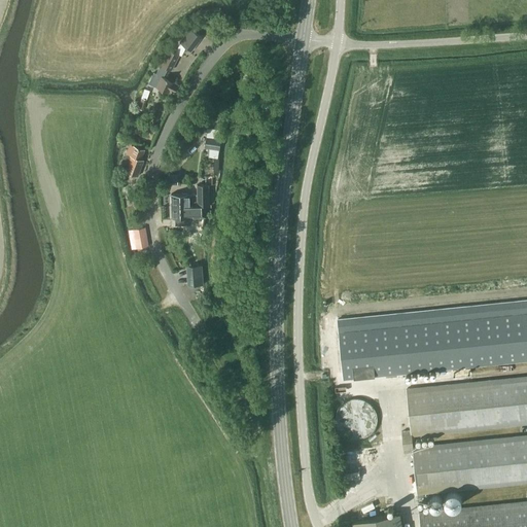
[(191,51),(202,37),(189,28),(179,42),(191,51)]
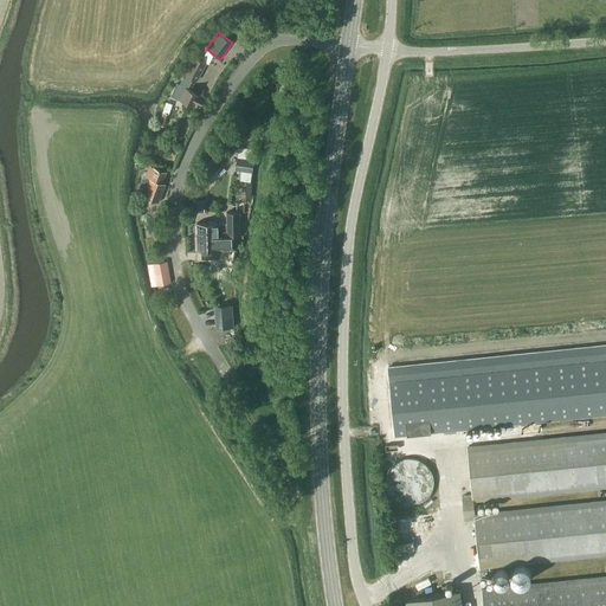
[(204,100),(205,97),(188,89),(193,79),(198,82),(207,63),(204,60),(194,56),(180,84),(176,83),(171,96),(179,101),(179,100),(194,107),(195,104),(200,107),(201,104),(202,104),(205,101),(204,100)]
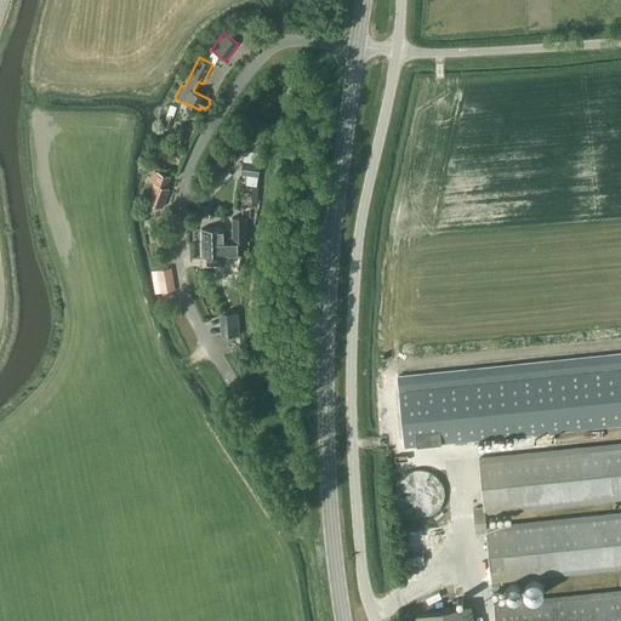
[(243,161),(241,175),(246,175),(255,176),(258,176),(260,163),(243,161)]
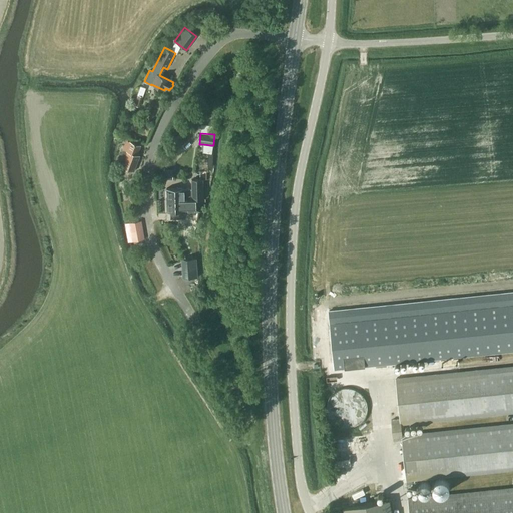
[(124,167),(126,168),(125,169),(126,171),(130,173),(132,172),(132,171),(134,171),(140,155),(137,155),(141,145),(130,141),(126,150),(123,150),(121,159),(126,160),(124,167)]
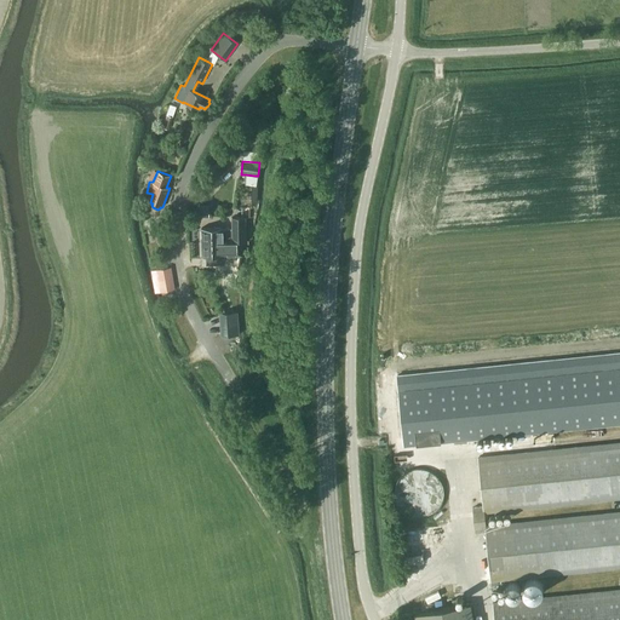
[(210,206),(199,206),(199,218),(210,218),(210,206)]
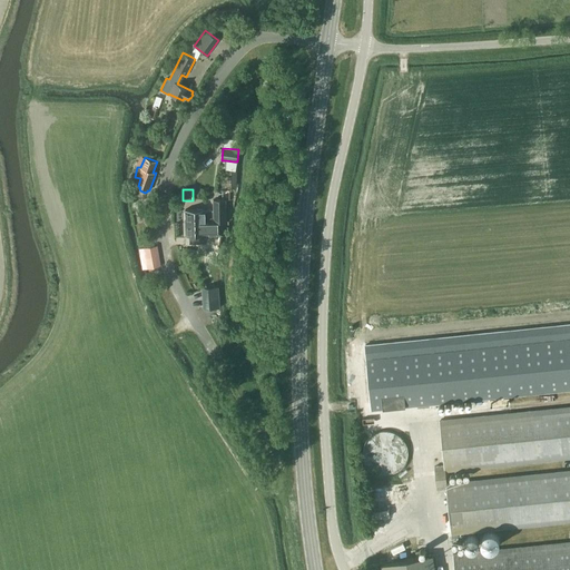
[(185,223),(214,222),(214,218),(225,218),(224,197),(214,198),(214,210),(205,210),(205,209),(185,209),(185,210),(185,223)]
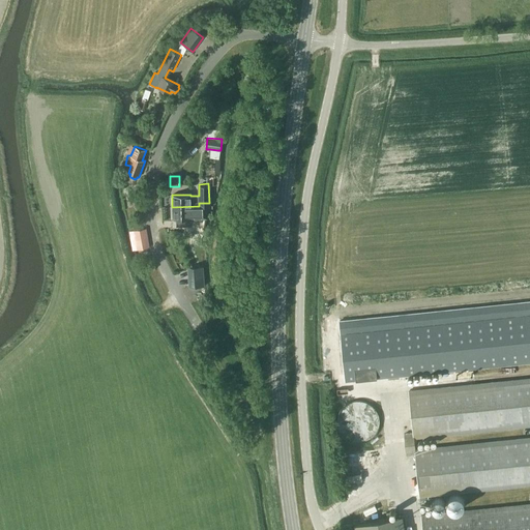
[(199,216),(199,206),(172,207),(173,218),(173,219),(192,218),(190,216),(199,216)]
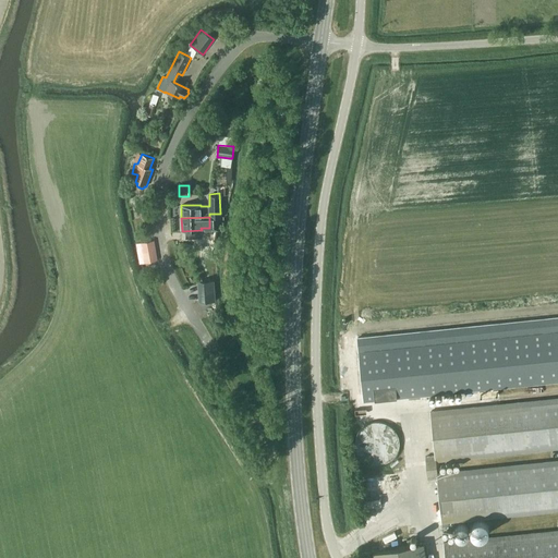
[(156,261),(152,241),(141,243),(142,246),(137,246),(140,258),(142,263),(156,261)]
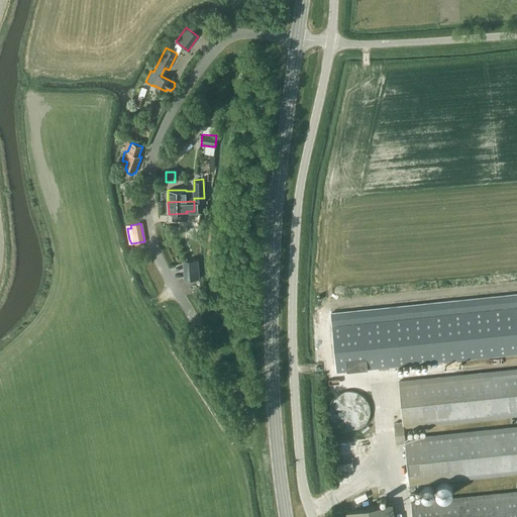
[(198,225),(186,225),(186,237),(198,237),(198,225)]
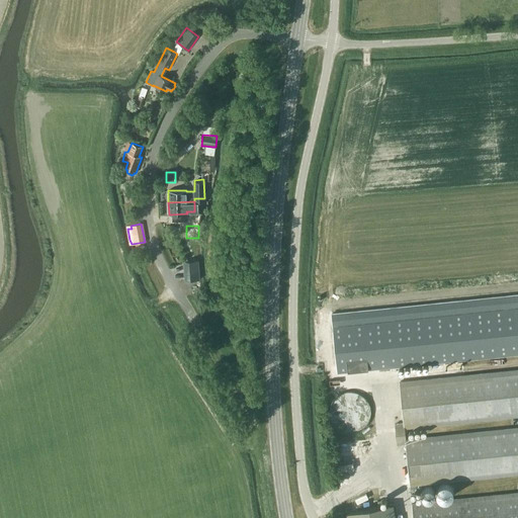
[(185,261),(186,280),(200,279),(198,260),(185,261)]
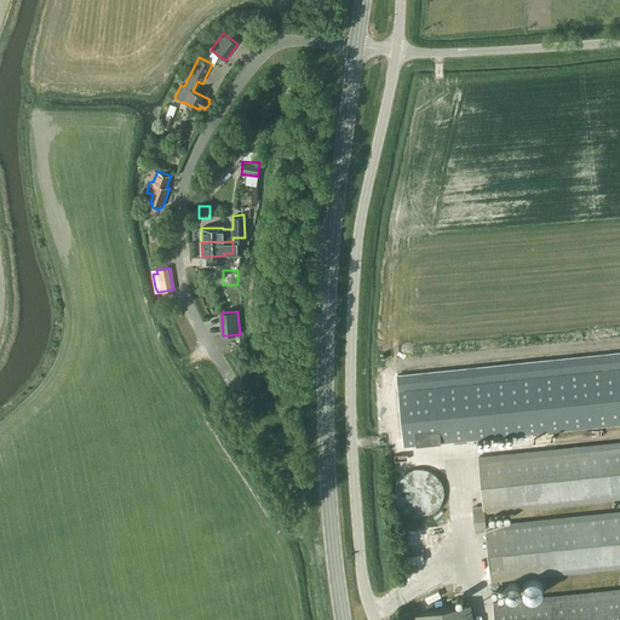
[(619,368),(399,391),(403,446),(619,424),(619,368)]
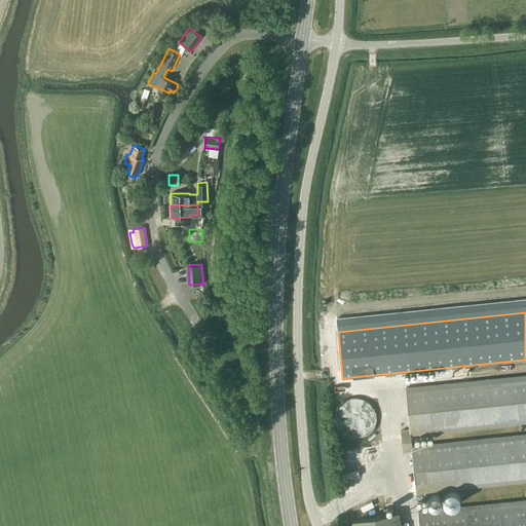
[(525,375),(406,388),(410,429),(401,430),(403,452),(412,451),(416,492),(525,481),(525,434),(412,446),(411,435),(525,421),(525,375)]
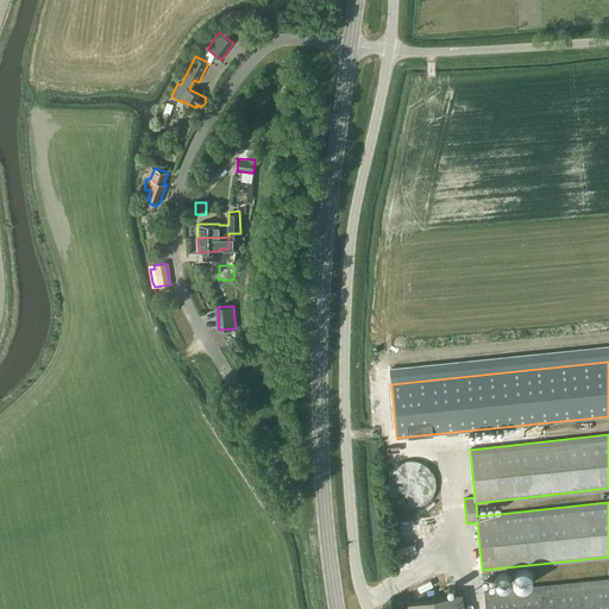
[(513,571),(500,572),(500,582),(513,581),(513,571)]
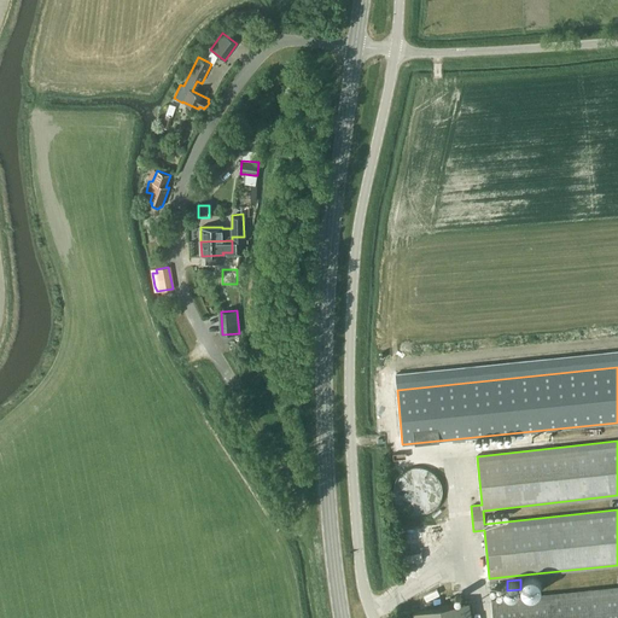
[(617,617),(617,588),(491,601),(493,617),(617,617)]
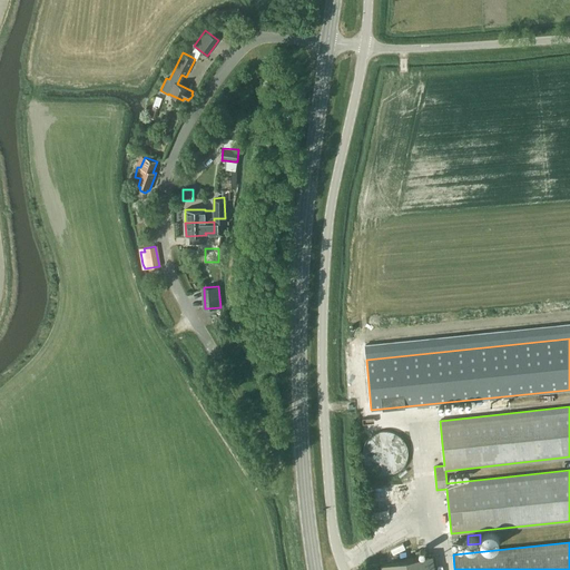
[(419,558),(421,569),(435,569),(433,556),(419,558)]
